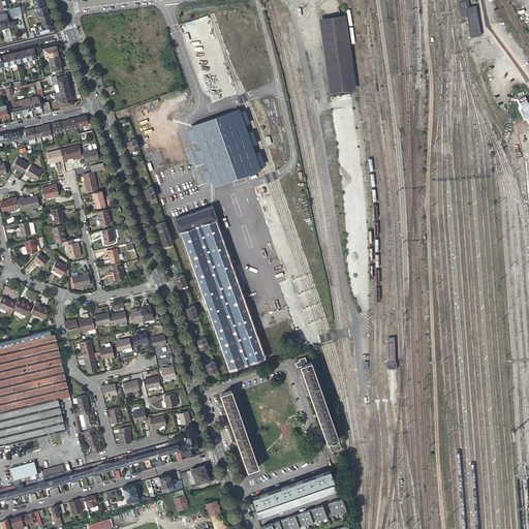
[(42,0),(32,0),(34,8),(45,6),(45,5),(44,5),(42,0)]
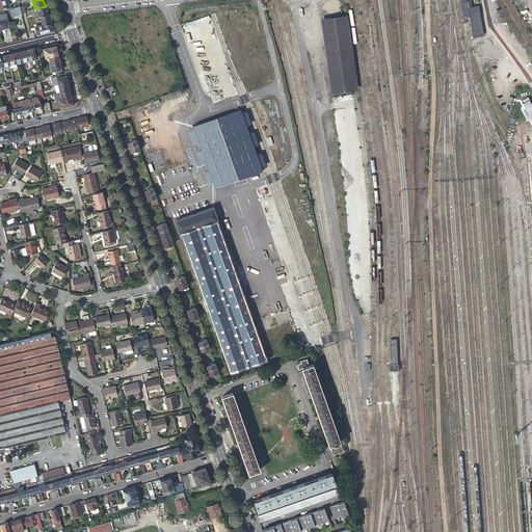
[(473,7),(471,0),(469,0),(464,1),(467,16),(473,15),(477,35),(486,33),(481,5),(473,7)]
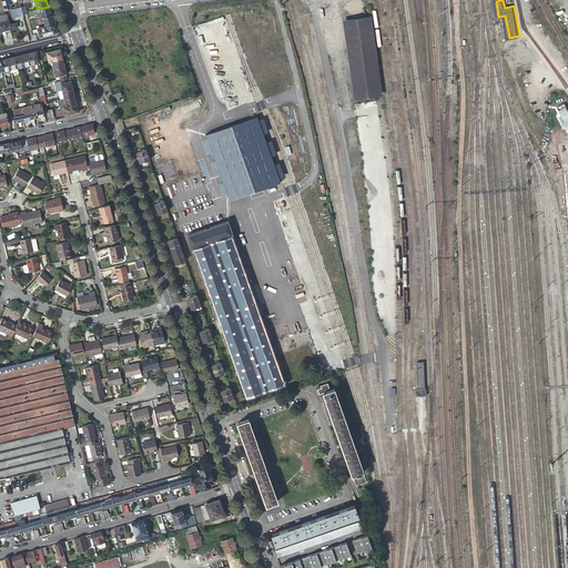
[(22,14),(20,7),(9,10),(11,17),(22,14)]
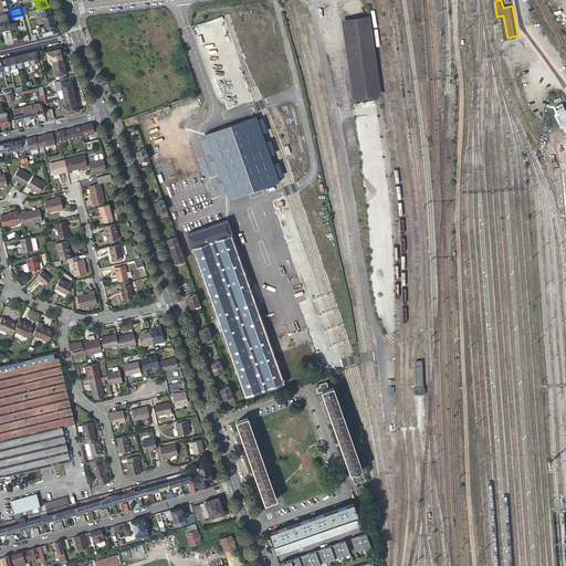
[(49,7),(37,9),(37,10),(39,9),(40,18),(53,16),(52,16),(51,16),(49,7)]
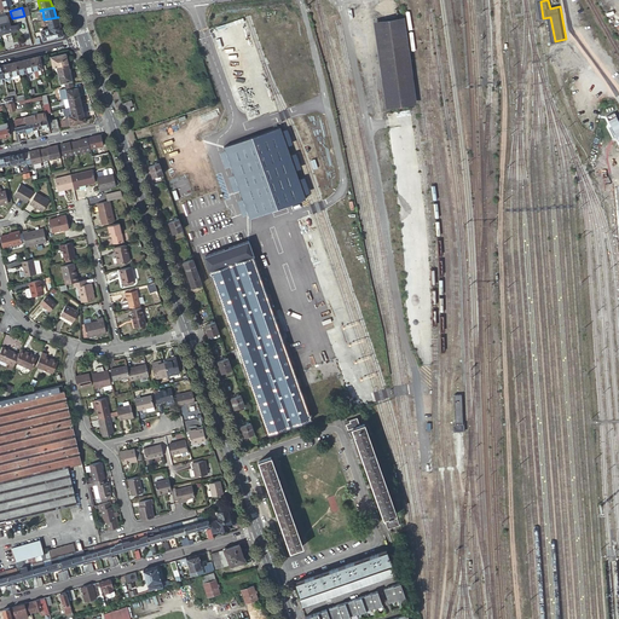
[(58,17),(44,19),(44,21),(46,19),(48,30),(61,27),(58,17)]
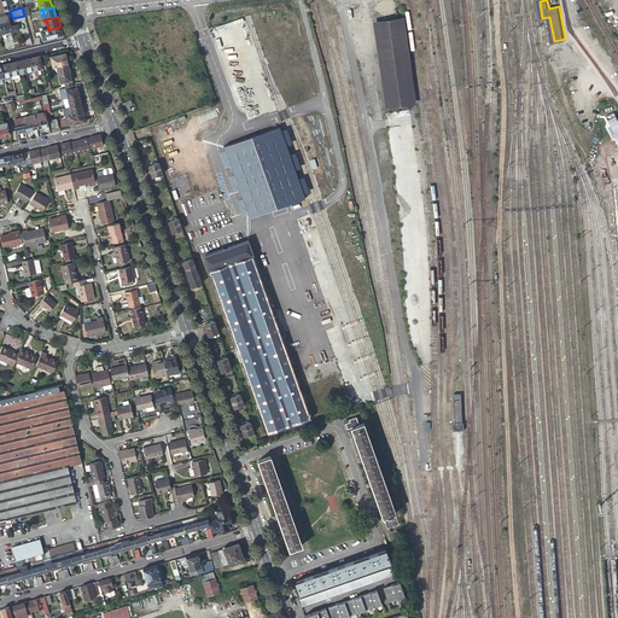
[(397,19),(377,23),(388,106),(409,103),(397,19)]
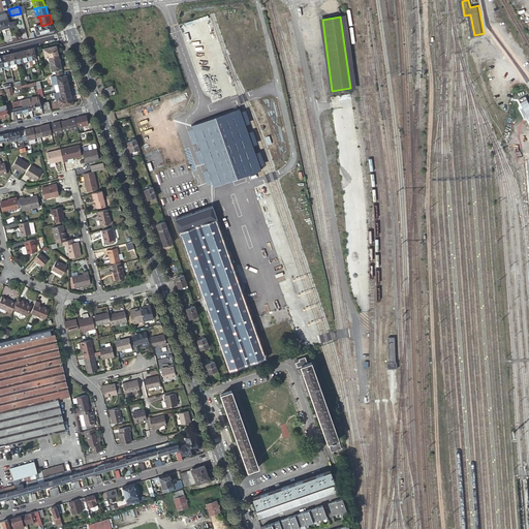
[(0,29),(16,26),(14,22),(8,23),(7,19),(0,20),(0,29)]
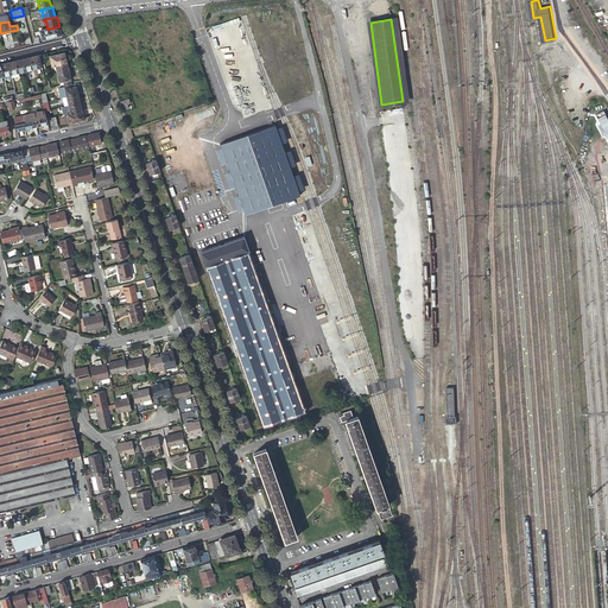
[(381,105),(371,23),(367,23),(378,105),(381,105)]
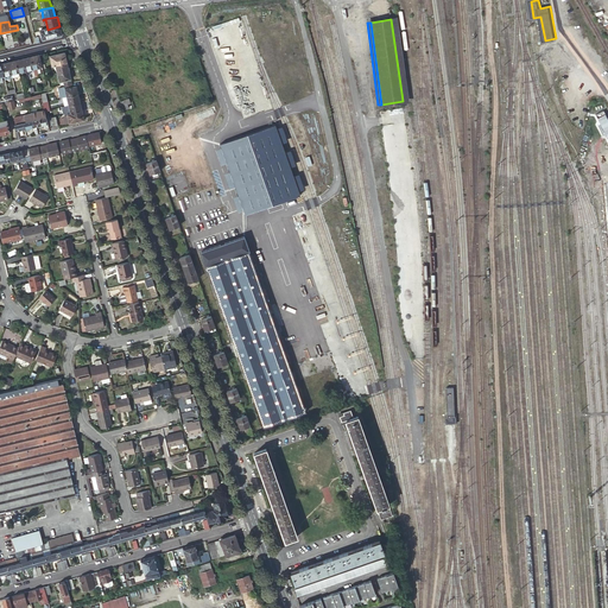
[(64,32),(62,26),(59,26),(48,30),(39,31),(40,39),(54,37),(54,39),(62,37),(64,32)]
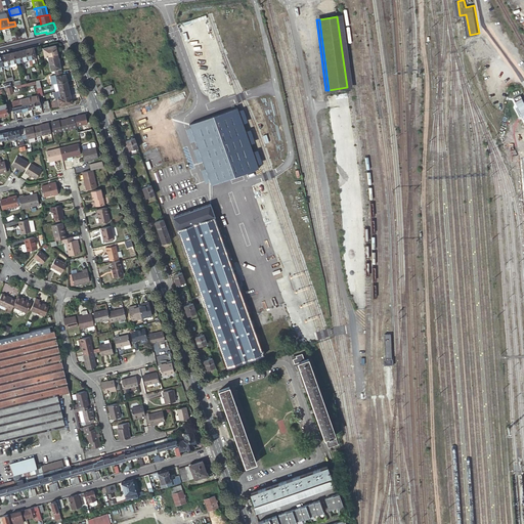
[(43,48),(45,57),(48,56),(57,54),(55,45),(43,48)]
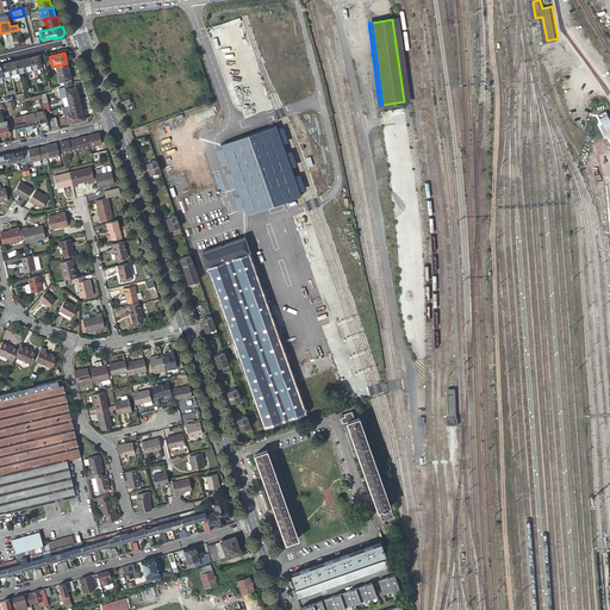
[(42,67),(39,55),(30,57),(32,69),(42,67)]
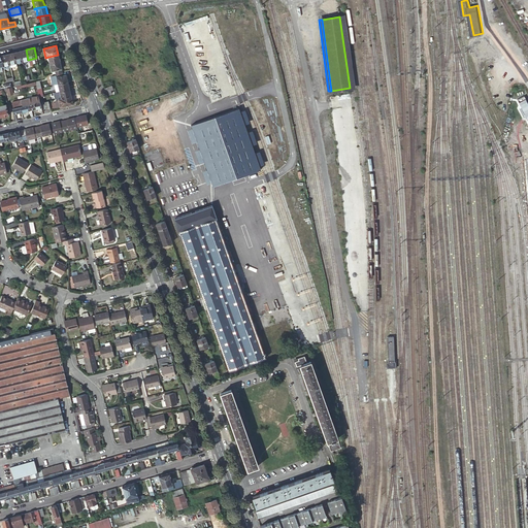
[(28,60),(26,50),(20,52),(23,61),(28,60)]
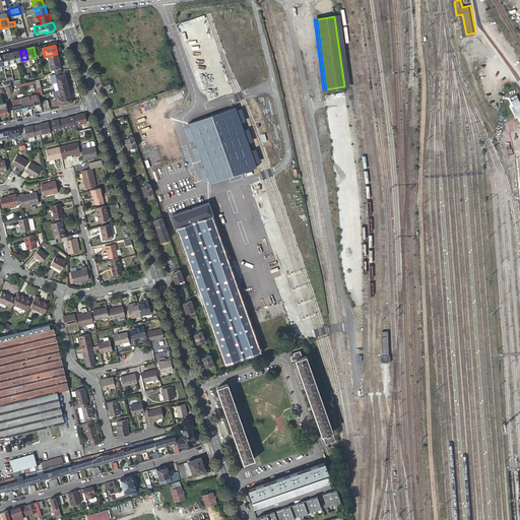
[(22,60),(19,51),(13,52),(15,62),(22,60)]
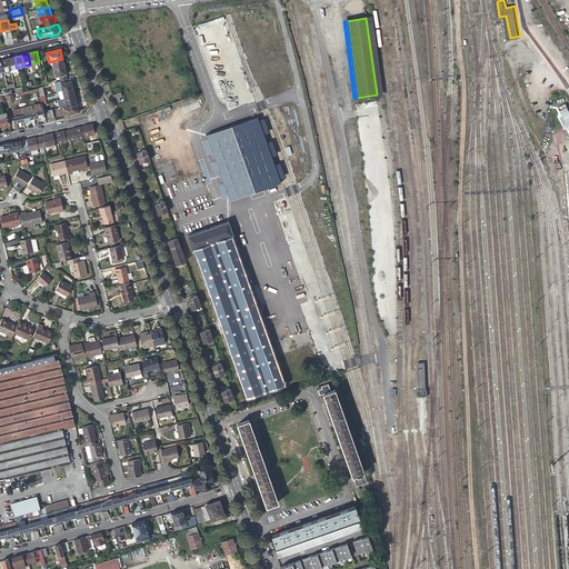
[(15,57),(8,59),(10,69),(17,68),(15,57)]
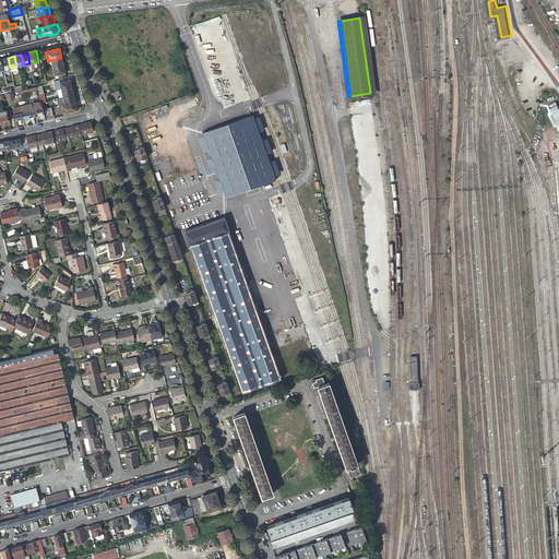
[(8,58),(1,59),(3,70),(10,68),(8,58)]
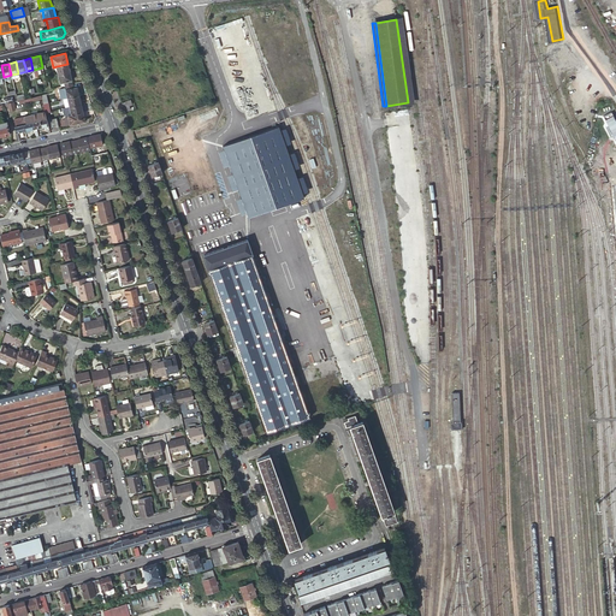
[(57,66),(58,75),(70,72),(67,64),(57,66)]
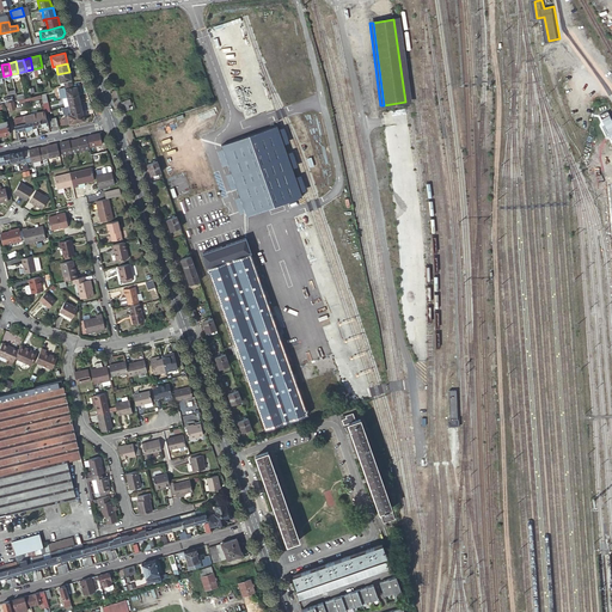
[(69,72),(57,74),(60,83),(63,81),(65,85),(72,84),(69,72)]
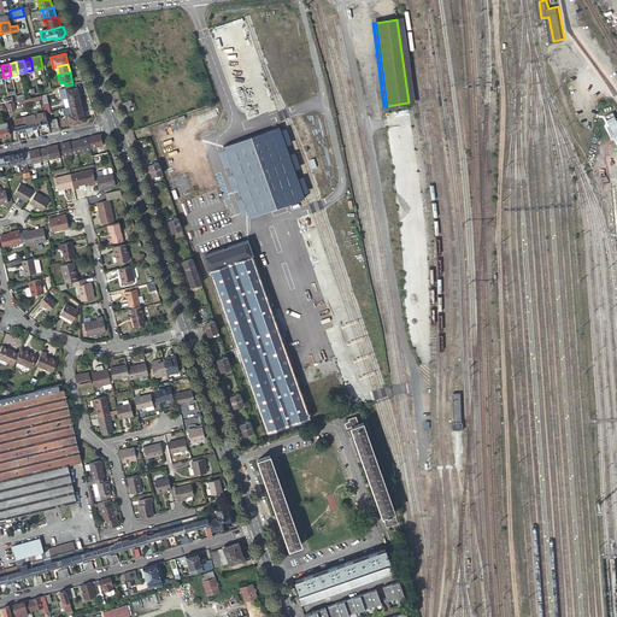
[(72,84),(65,86),(65,90),(68,98),(80,95),(77,87),(74,88),(72,84)]
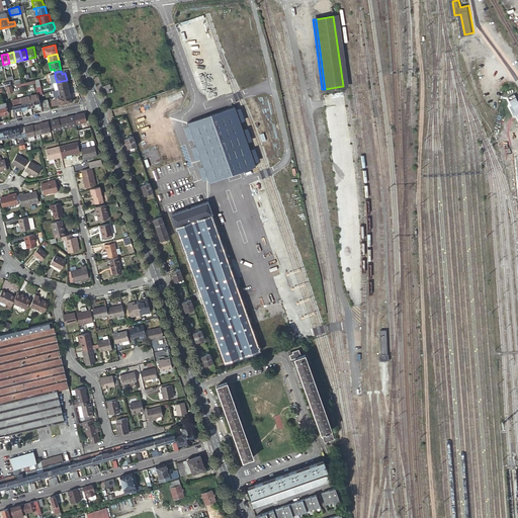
[(68,87),(67,80),(57,82),(58,89),(68,87)]
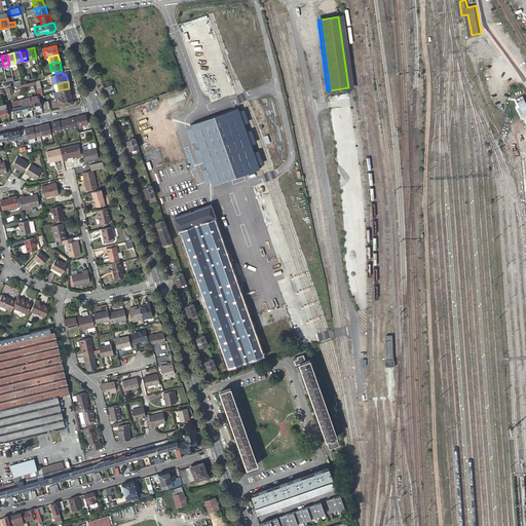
[(113,84),(105,86),(107,95),(111,92),(110,89),(114,87),(113,84)]
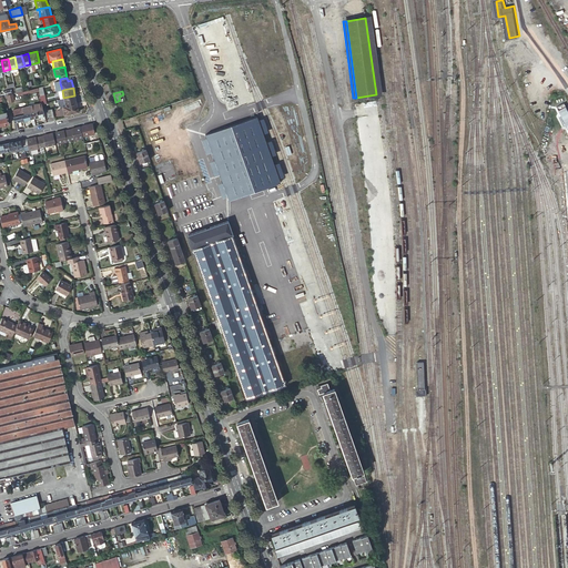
[(74,95),(63,98),(66,105),(77,103),(74,95)]
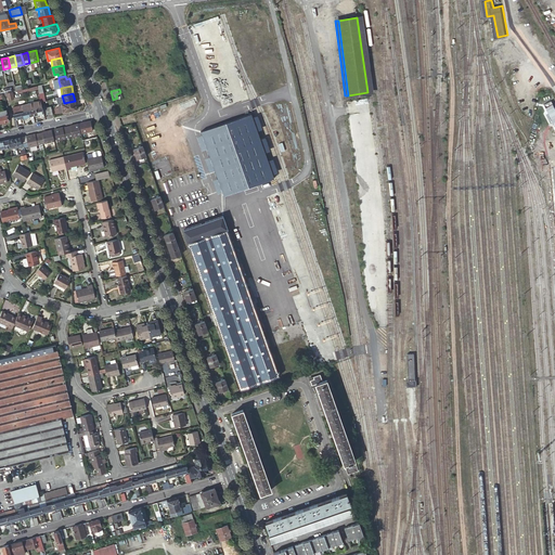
[(41,107),(40,101),(13,107),(14,114),(21,112),(30,111),(35,110),(41,107)]
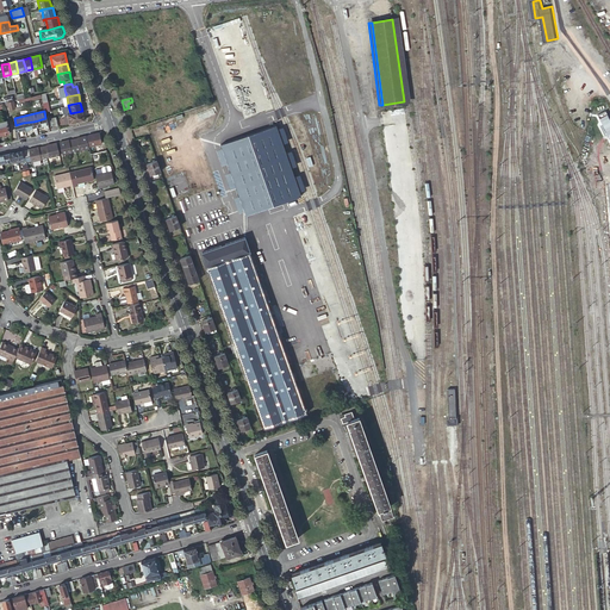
[(85,120),(82,111),(70,113),(67,114),(66,114),(67,124),(85,120)]
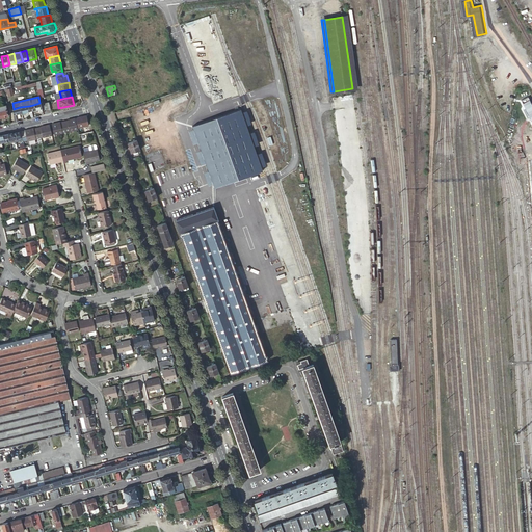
[(29,106),(20,107),(21,112),(22,112),(29,111),(30,117),(33,117),(32,112),(31,112),(29,106)]
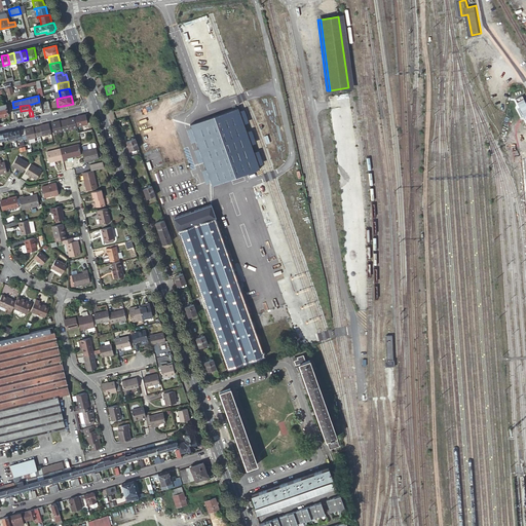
[(511,116),(518,114),(516,105),(509,107),(511,116)]
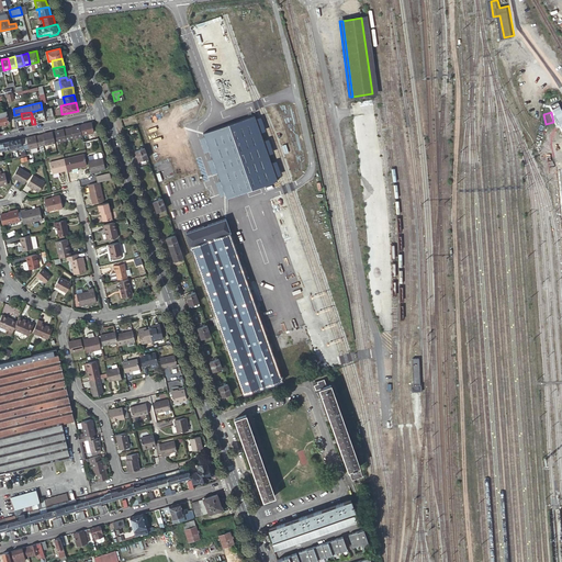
[(278,180),(255,116),(204,135),(227,199),(278,180)]
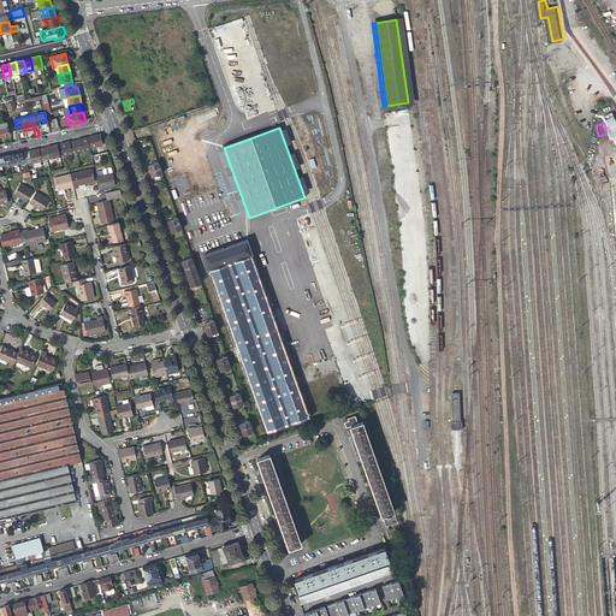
[(102,144),(100,134),(88,136),(90,147),(102,144)]
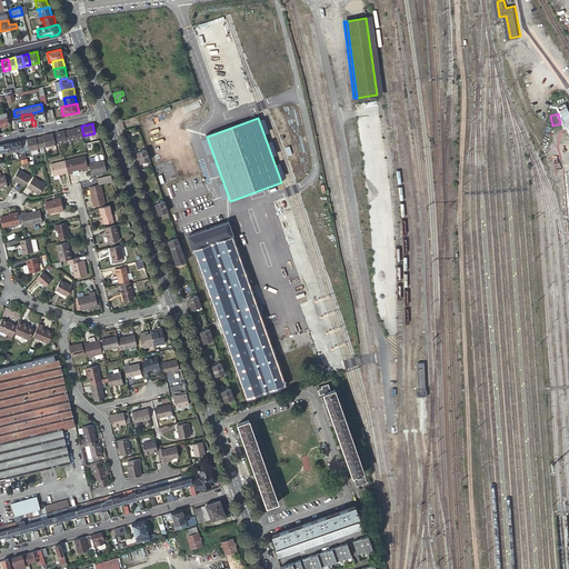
[(71,129),(68,130),(70,140),(73,139),(73,140),(82,138),(80,127),(71,128),(71,129)]
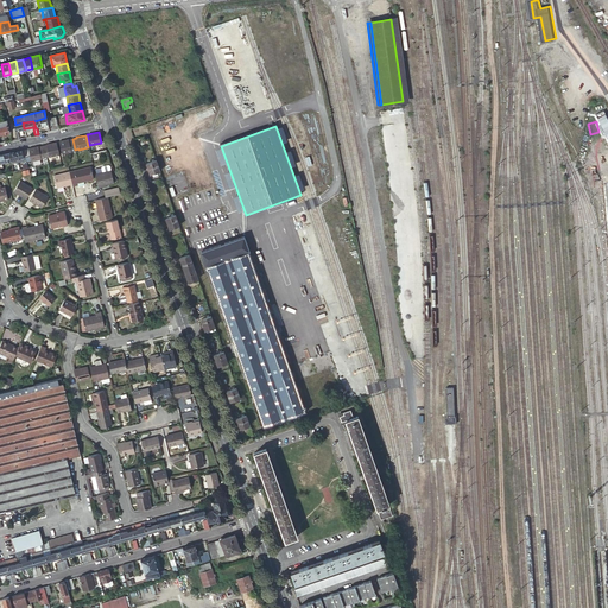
[(75,150),(73,139),(68,140),(68,139),(58,141),(62,153),(71,151),(71,150),(75,150)]
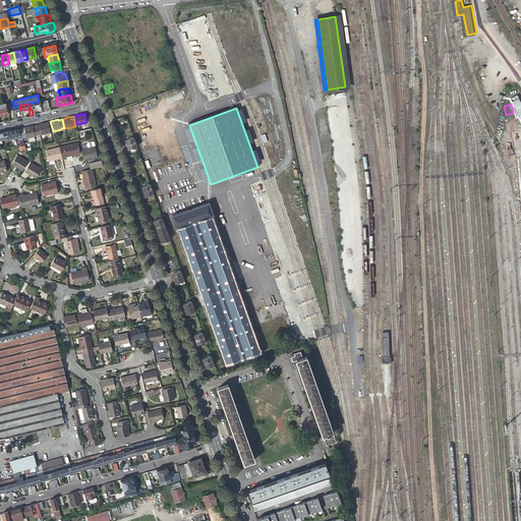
[(36,125),(38,134),(42,133),(42,134),(50,132),(48,122),(39,124),(40,124),(36,125)]
